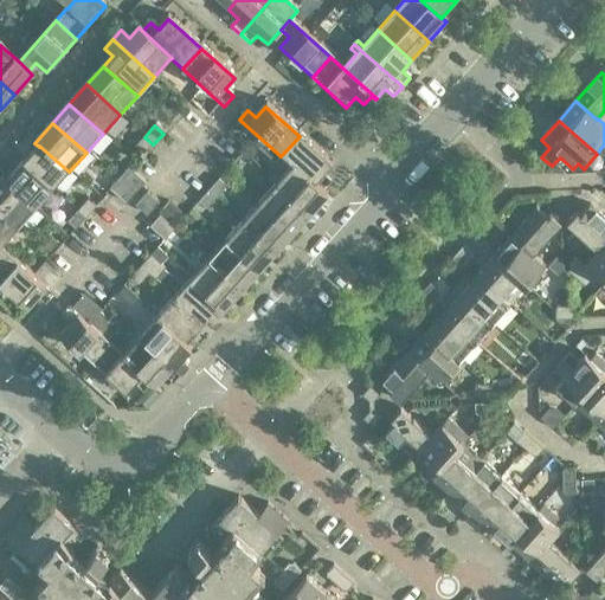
[(332,166),(300,136),(281,156),(293,167),(294,167),(322,193),(323,193),(330,184),(322,176),(332,166)]
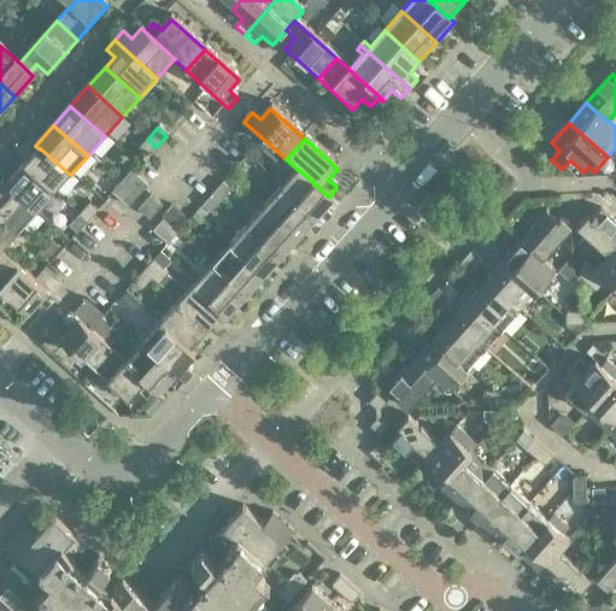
[(156,147),(147,140),(136,152),(145,159),(156,147)]
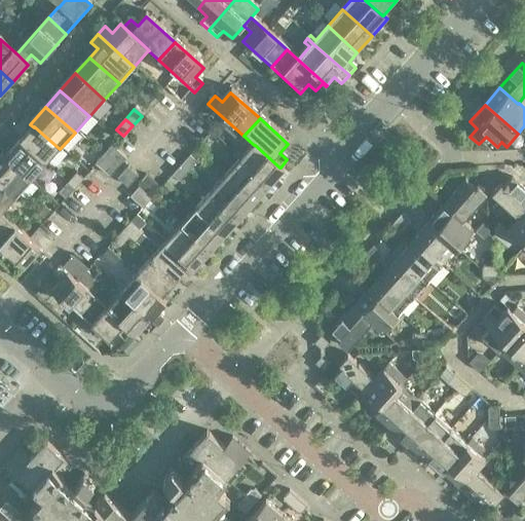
[(34,126),(34,127),(20,143),(45,165),(60,149),(34,126)]
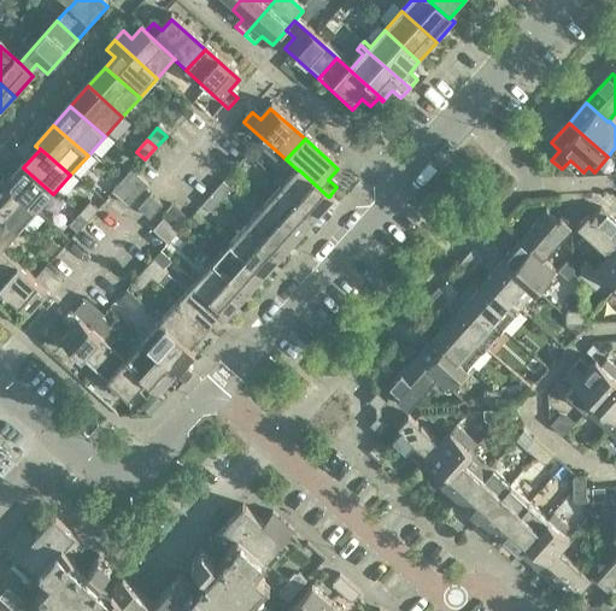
[(23,168),(6,186),(5,187),(35,215),(53,194),(23,168)]
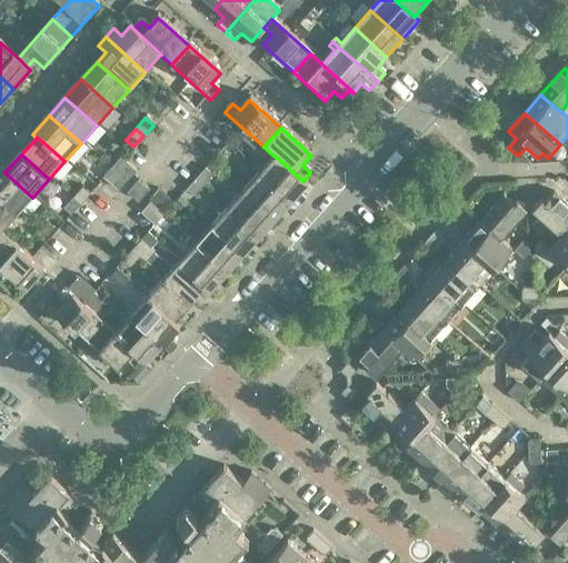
[(276,157),(275,157),(259,174),(298,209),(306,201),(298,193),(307,184),(304,181),(302,181),(276,157)]
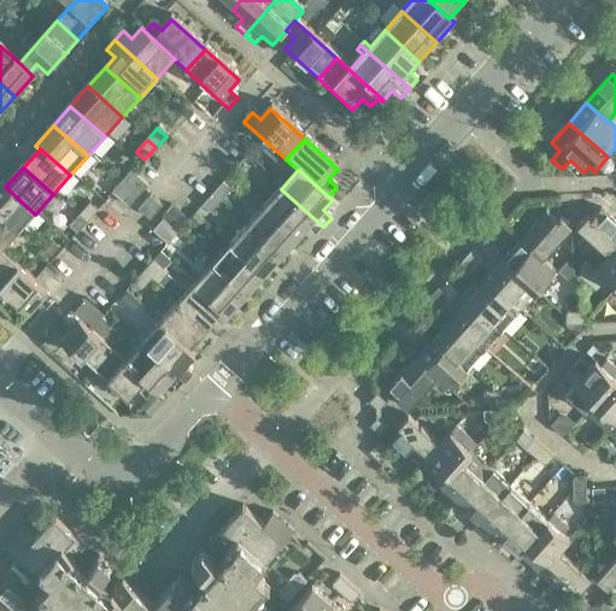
[(147,188),(132,175),(121,186),(136,200),(147,188)]
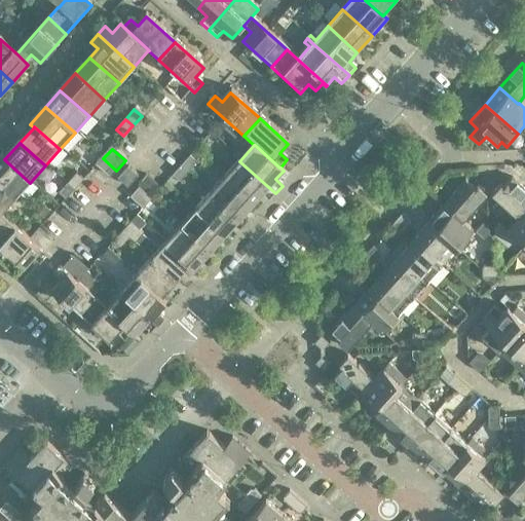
[(4,159),(5,158),(1,155),(0,156),(0,185),(14,199),(30,183),(4,159)]
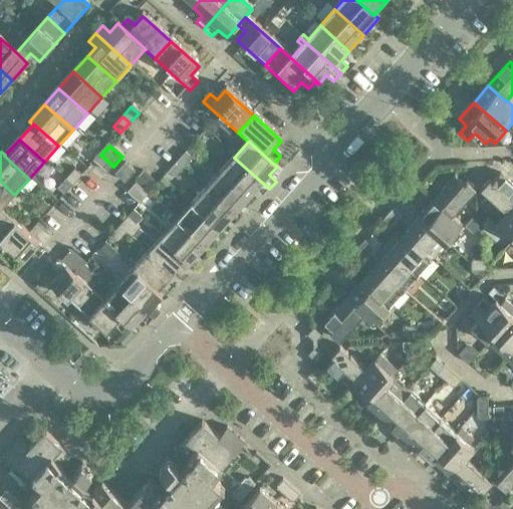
[(105,175),(113,167),(100,155),(92,163),(93,164),(105,175)]
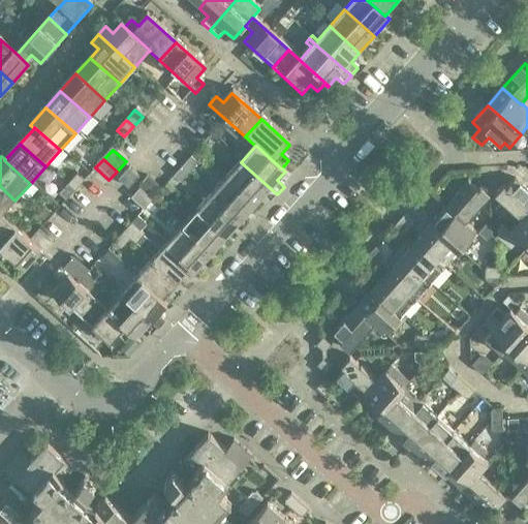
[(197,165),(190,159),(181,168),(188,175),(197,165)]
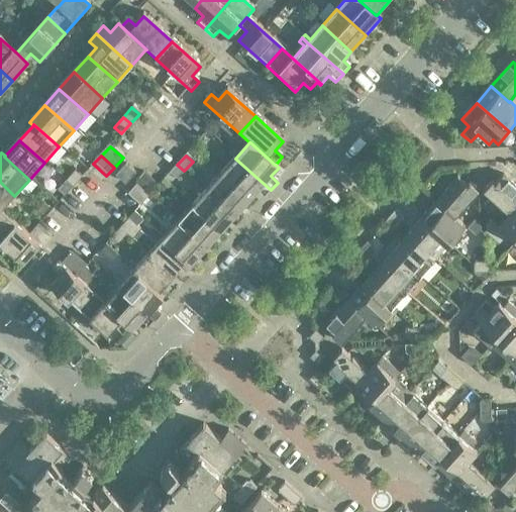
[(235,159),(221,175),(249,200),(256,192),(264,198),(271,190),(235,159)]
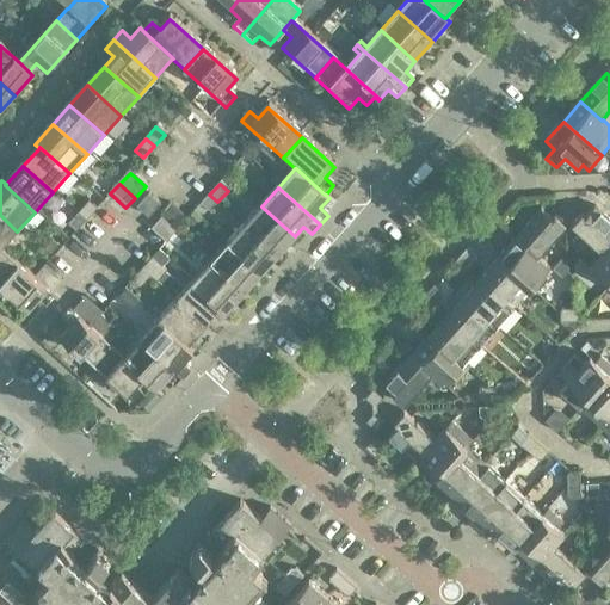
[(217,202),(209,195),(199,207),(207,214),(217,202)]
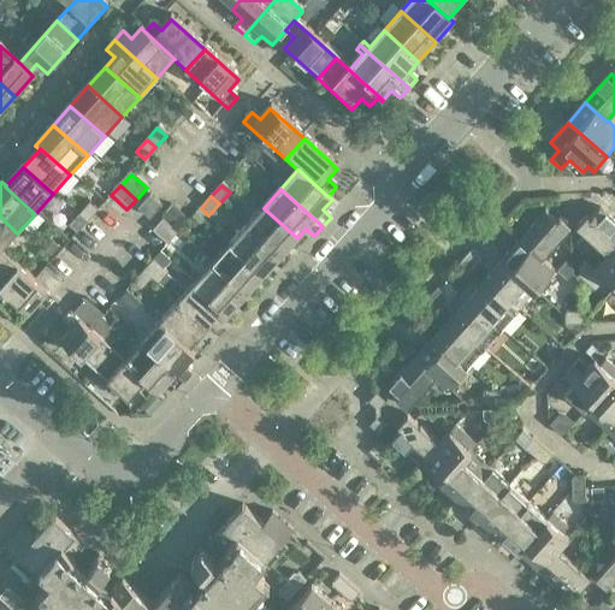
[(149,199),(137,212),(149,223),(161,209),(149,199)]
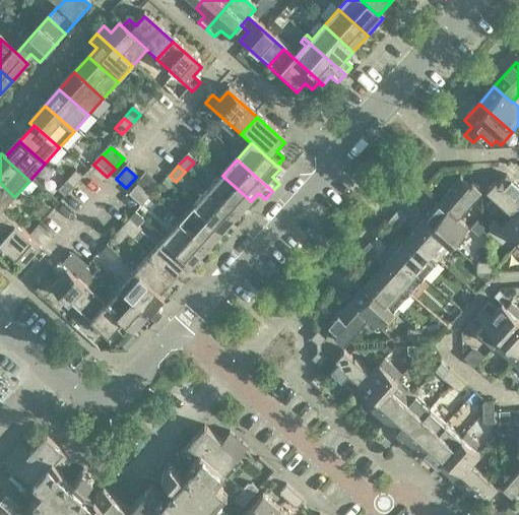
[(73,189),(81,180),(74,173),(66,183),(73,189)]
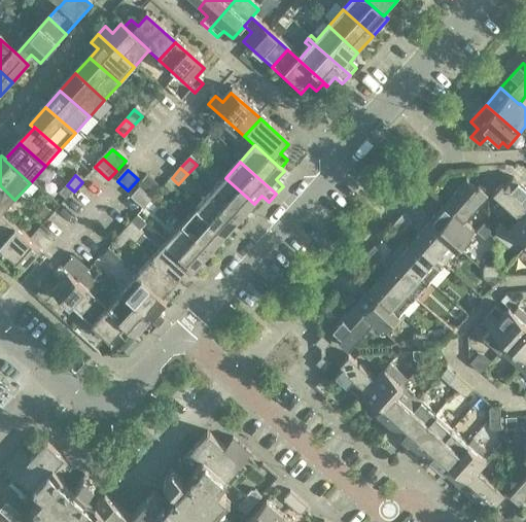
[(225,178),(210,195),(240,220),(254,204),(225,178)]
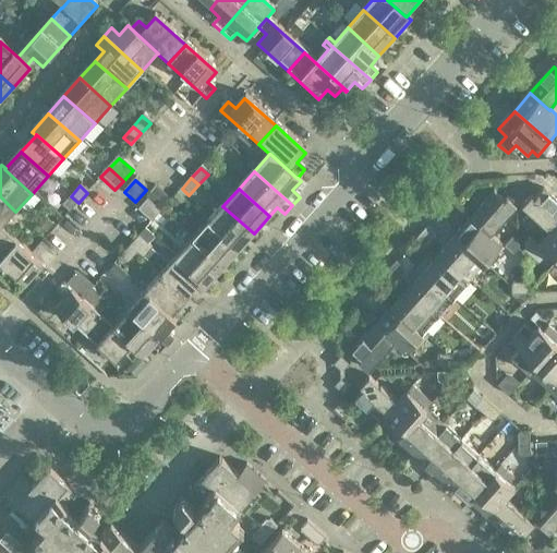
[(160,213),(168,204),(153,191),(145,199),(160,213)]
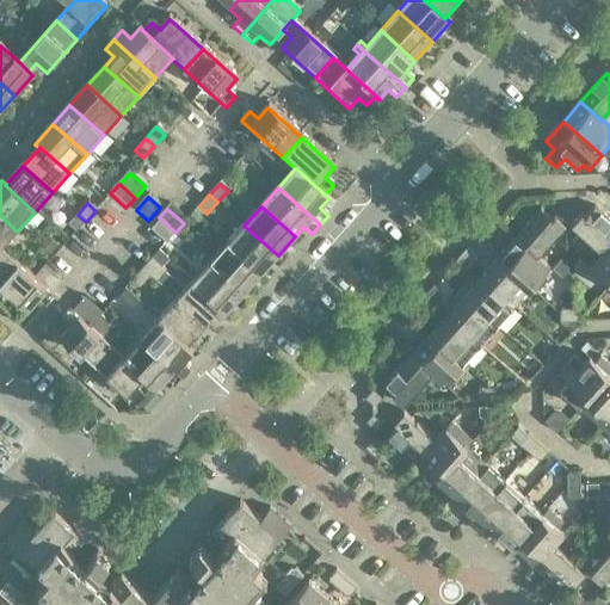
[(571,228),(602,257),(603,258),(609,249),(609,224),(593,210),(584,221),(580,217),(571,228)]
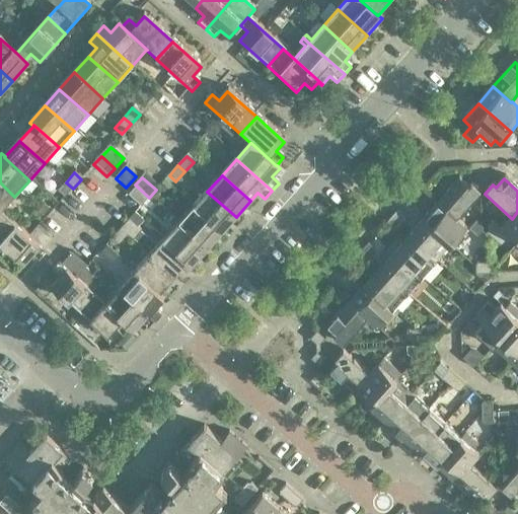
[(459,181),(437,206),(455,222),(455,221),(479,194),(470,186),(467,190),(459,181)]
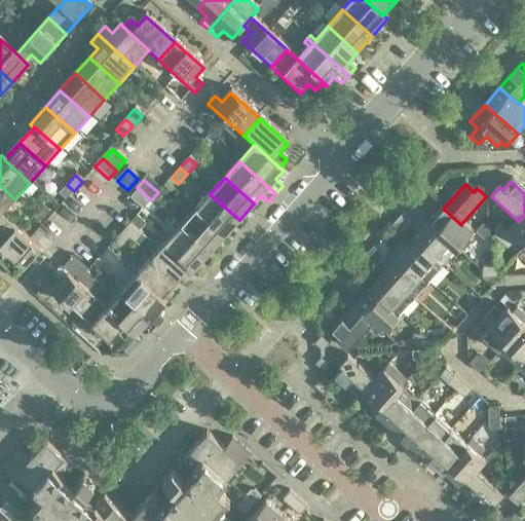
[(14,199),(0,185),(0,216),(14,199)]
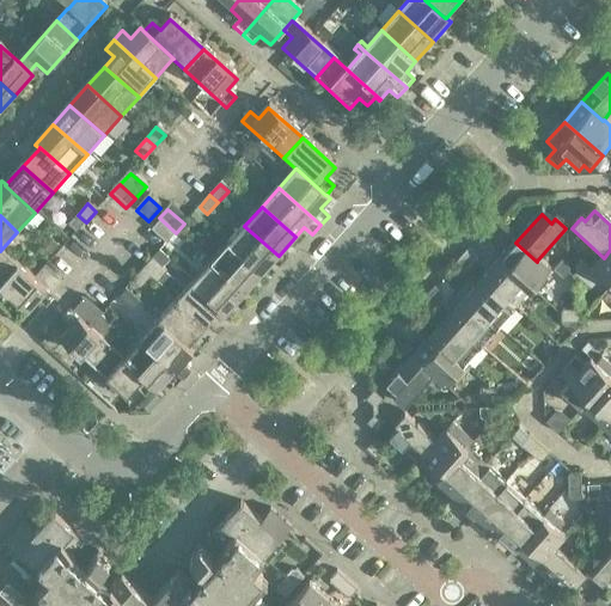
[(86,222),(78,215),(67,227),(75,234),(86,222)]
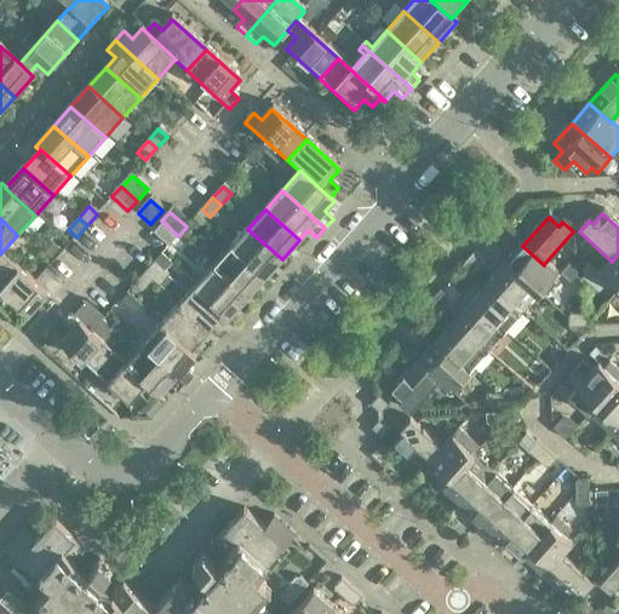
[(162,223),(152,235),(166,248),(177,237),(162,223)]
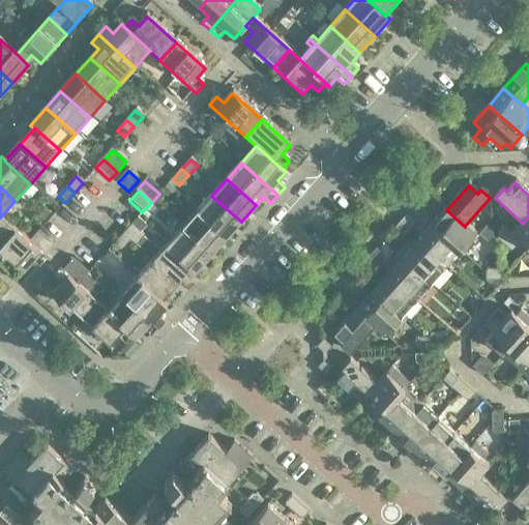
[(211,196),(197,212),(226,238),(241,222),(211,196)]
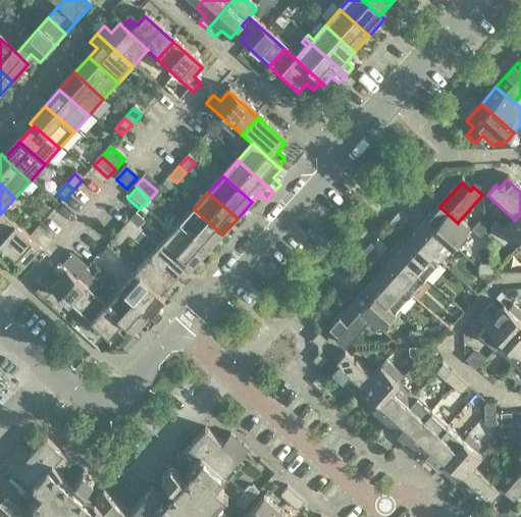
[(458,223),(439,207),(425,223),(453,248),(452,249),(457,254),(469,240),(464,236),(468,230),(458,222),(458,223)]
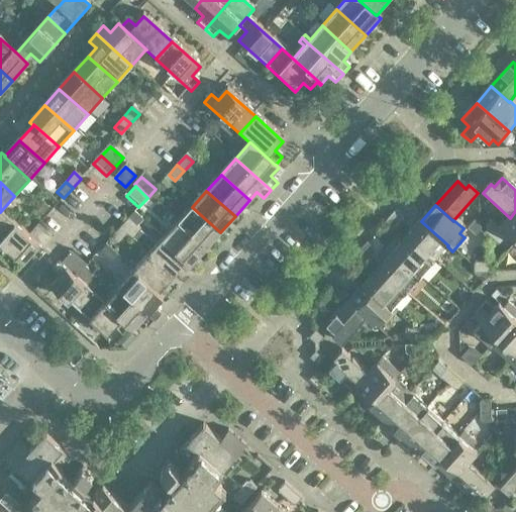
[(220,232),(192,207),(177,223),(206,249),(220,232)]
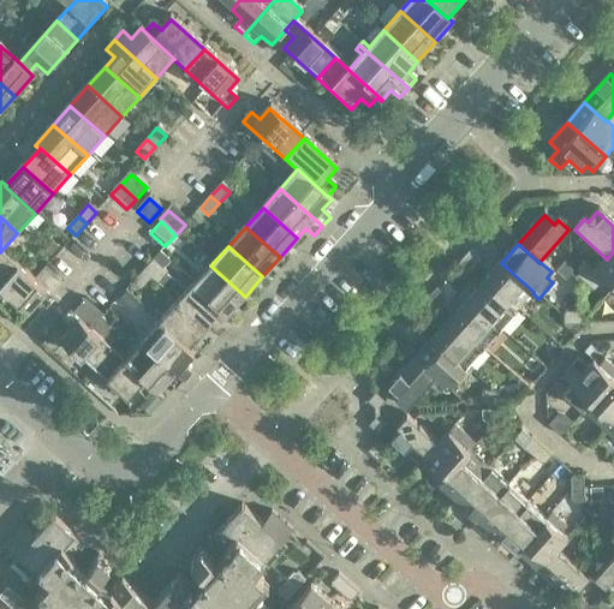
[(613,290),(613,251),(607,260),(606,258),(596,270),(601,275),(596,280),(612,294),(613,290)]
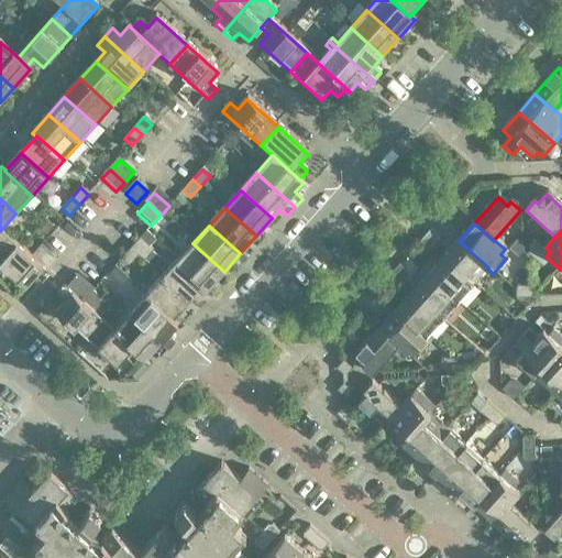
[(0,253),(11,241),(0,231),(0,253)]
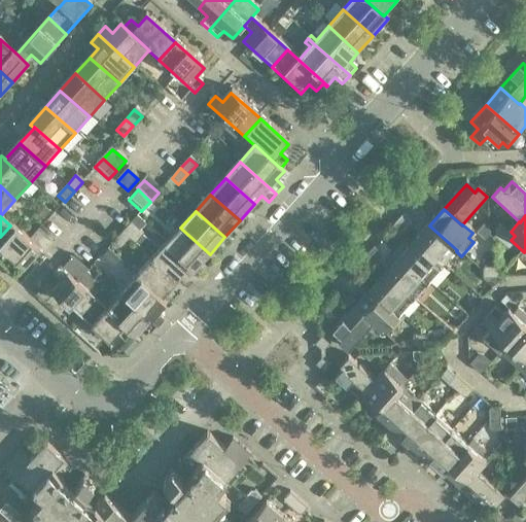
[(409,221),(406,218),(402,216),(395,224),(404,232),(410,225),(409,221)]
